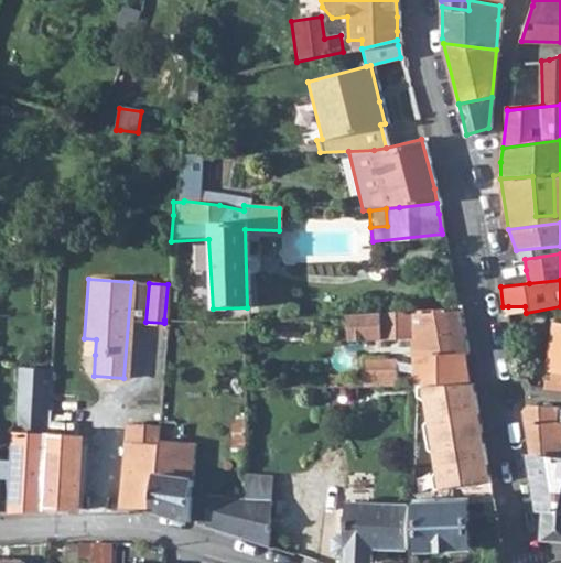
[(508,306),(503,306),(505,317),(526,313),(525,306),(508,306)]
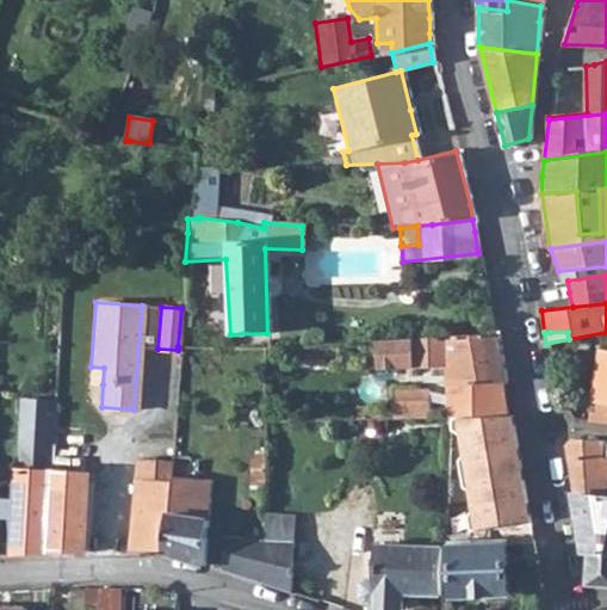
[(495,333),(490,333),(398,344),(377,346),(379,371),(446,364),(444,417),(496,416),(502,414),(496,382),(503,382),(500,359),(495,333)]
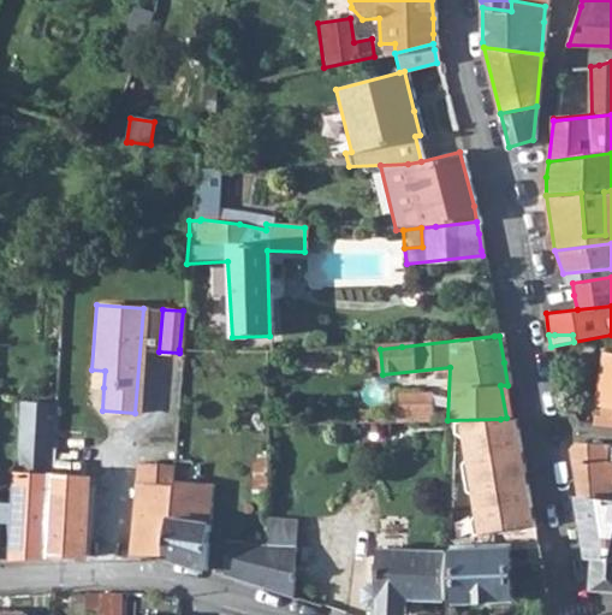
[(594,411),(592,425),(611,426),(611,352),(602,352),(594,404),(601,406),(600,411),(594,411)]
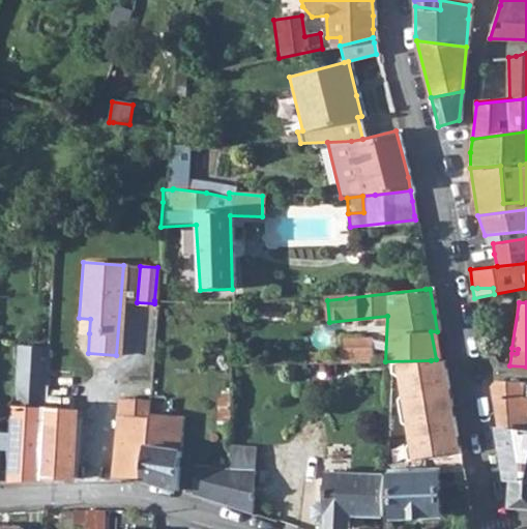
[(89,333),(90,319),(79,318),(79,332),(89,333)]
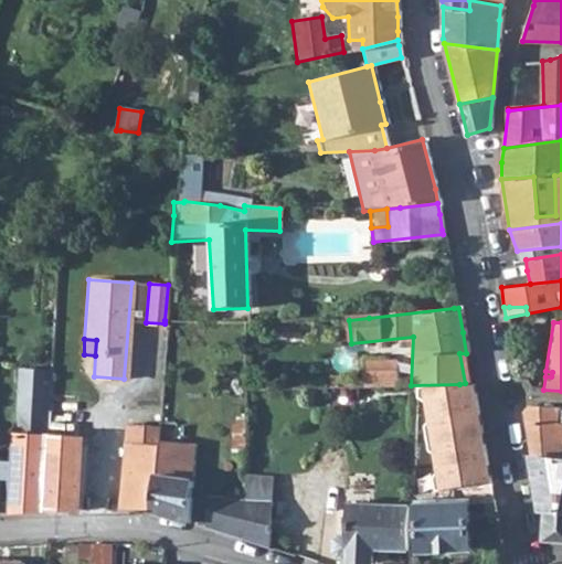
[(361,374),(361,386),(394,385),(395,361),(362,361),(362,364),(354,364),(354,374),(361,374)]
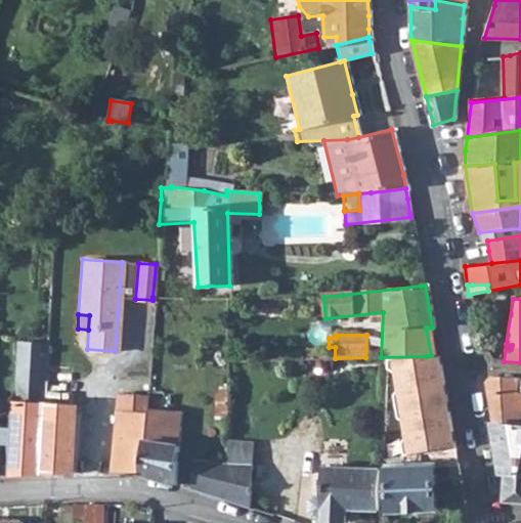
[(0,443),(10,444),(8,475),(37,473),(42,381),(44,342),(15,341),(11,428),(0,427),(0,443)]
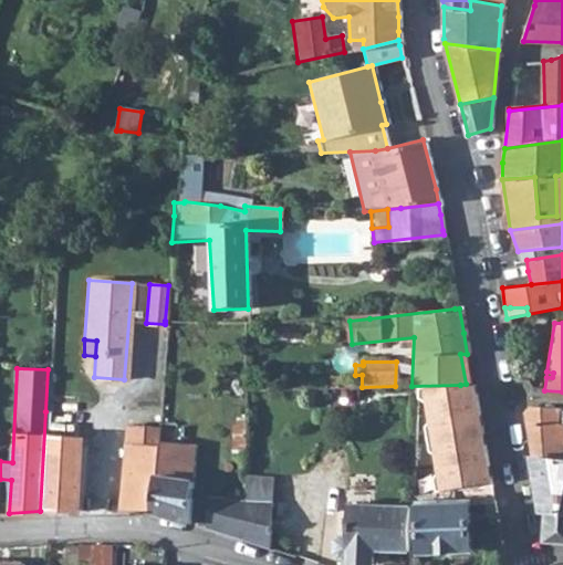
[(412,386),(412,395),(428,405),(429,411),(475,404),(471,384),(466,384),(460,385),(412,386)]
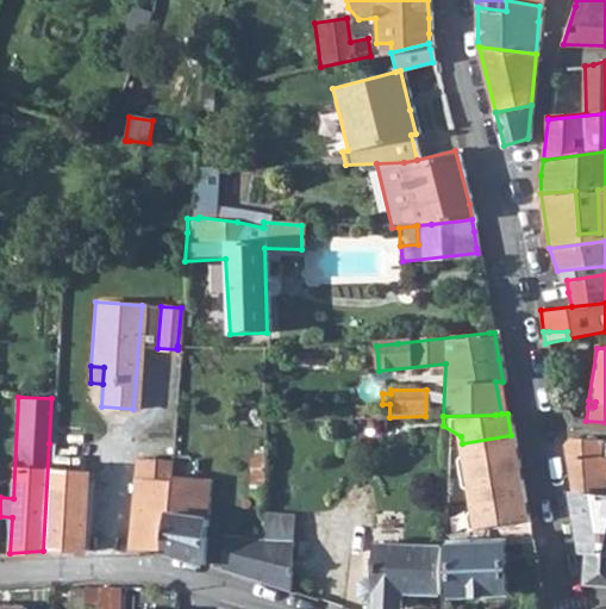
[(511,435),(462,443),(463,451),(457,458),(458,472),(517,464),(511,435)]
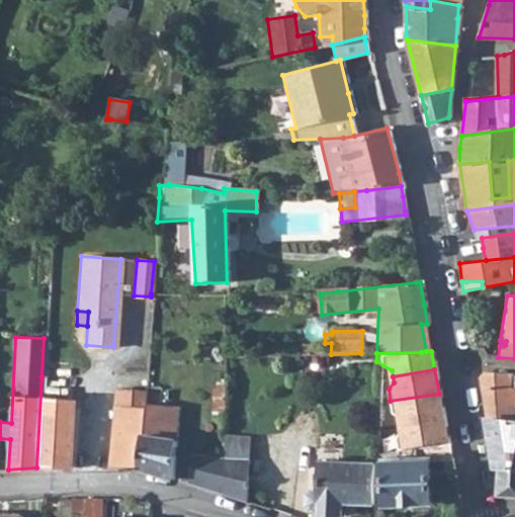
[(478,381),(484,418),(514,420),(514,372),(505,372),(483,370),(478,378),(478,381)]
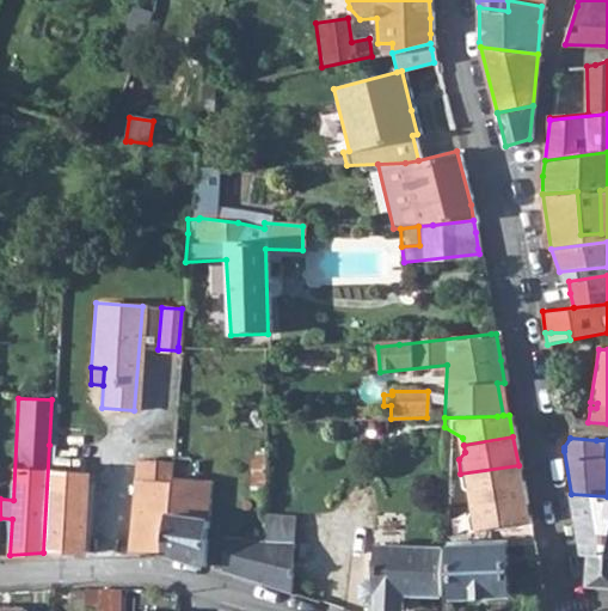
[(49,445),(43,553),(83,553),(87,475),(80,475),(81,450),(73,448),(73,446),(49,445)]
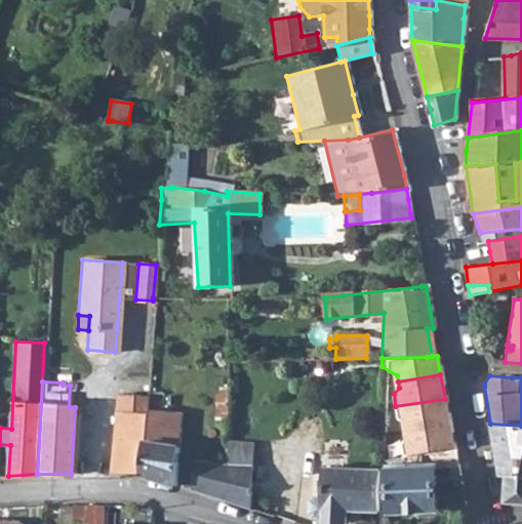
[(213,420),(226,420),(227,404),(227,388),(219,388),(218,394),(213,394),(213,420)]
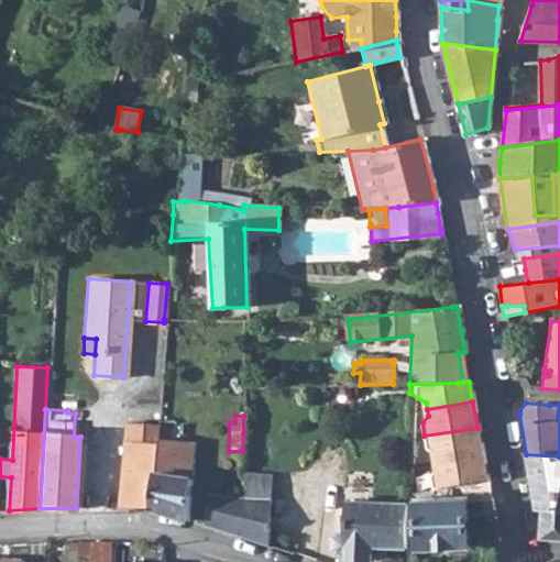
[(124,422),(117,508),(149,508),(151,509),(156,440),(156,425),(124,422)]
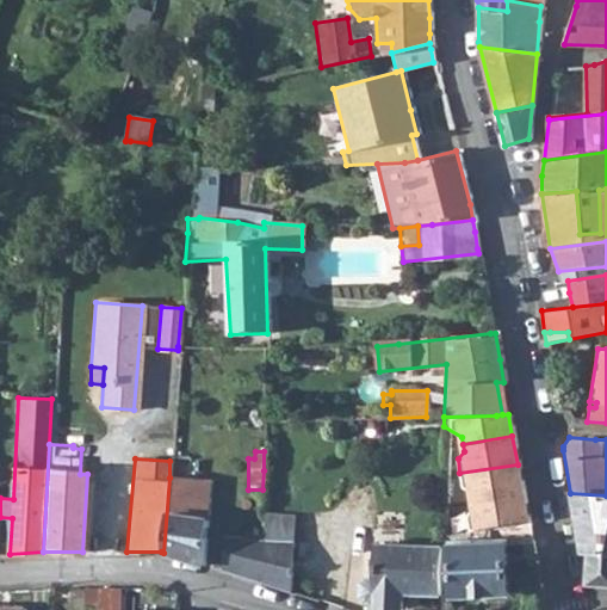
[(518,464),(459,473),(460,486),(469,493),(469,500),(522,492),(518,464)]
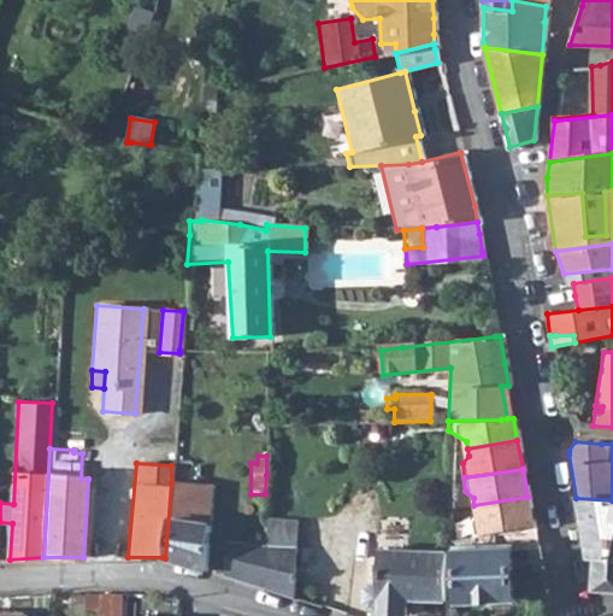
[(265,494),(264,544),(294,547),(312,550),(323,475),(266,475),(265,494)]
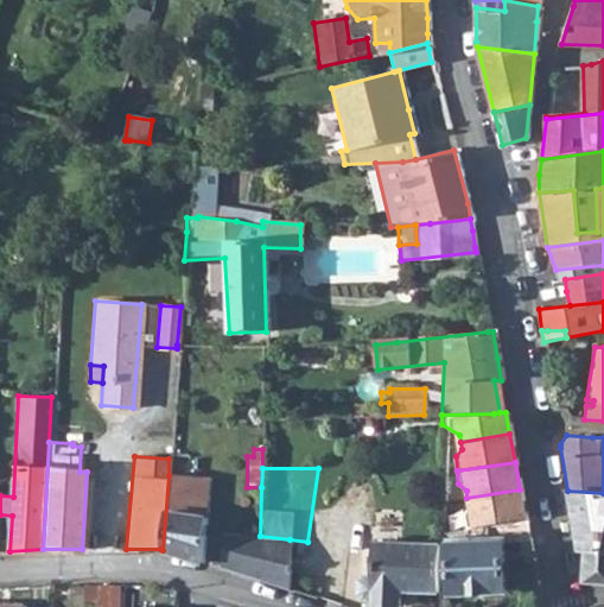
[(169,475),(163,550),(201,562),(207,479),(169,475)]
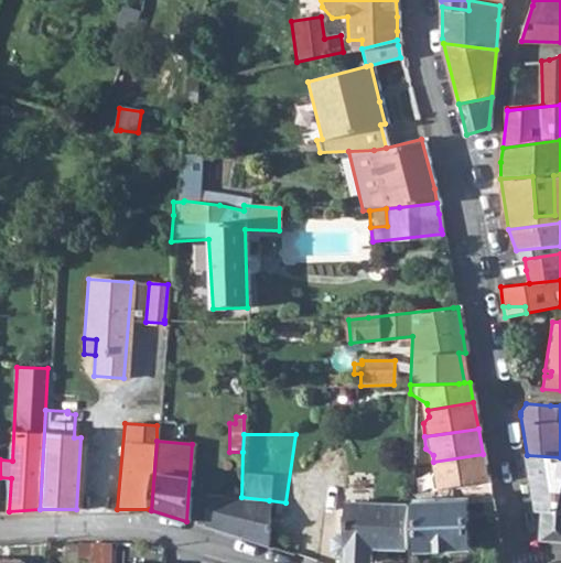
[(431,490),(475,483),(487,482),(483,454),(433,462),(434,468),(429,475),(431,490)]
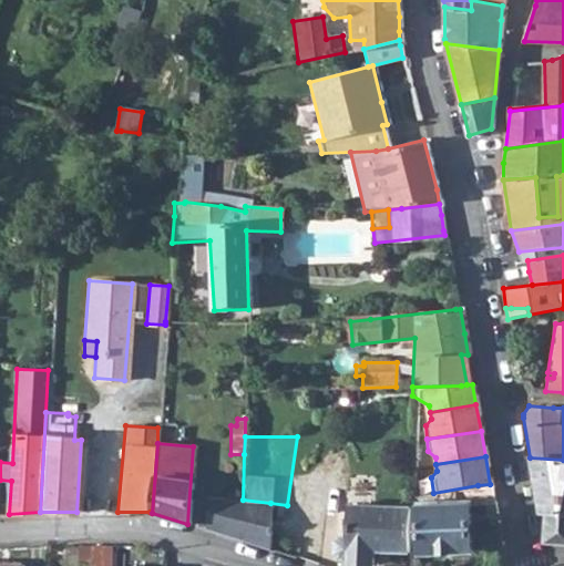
[(563,460),(530,458),(539,511),(546,512),(544,541),(563,542),(563,460)]
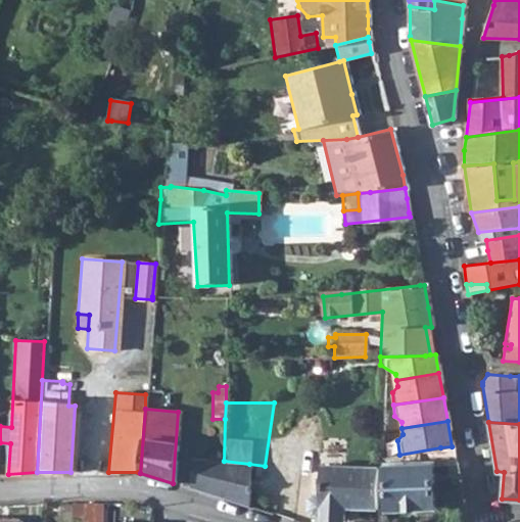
[(377,459),(376,465),(388,464),(388,468),(383,469),(386,511),(433,508),(431,467),(455,465),(452,446),(440,447),(399,455),(377,459)]
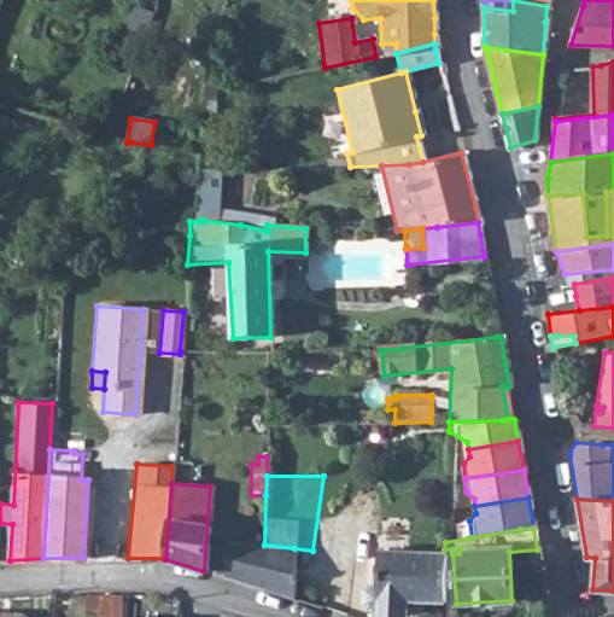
[(231,542),(227,580),(261,591),(263,546),(231,542)]
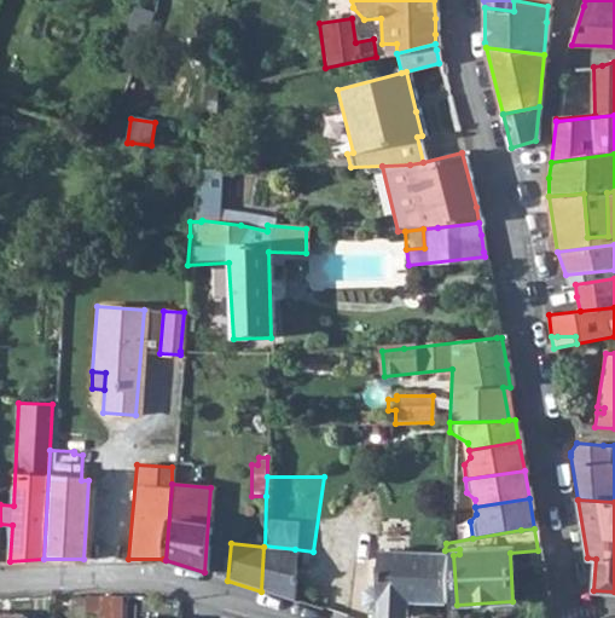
[(264,547),(261,591),(291,601),(295,549),(265,546),(264,547)]
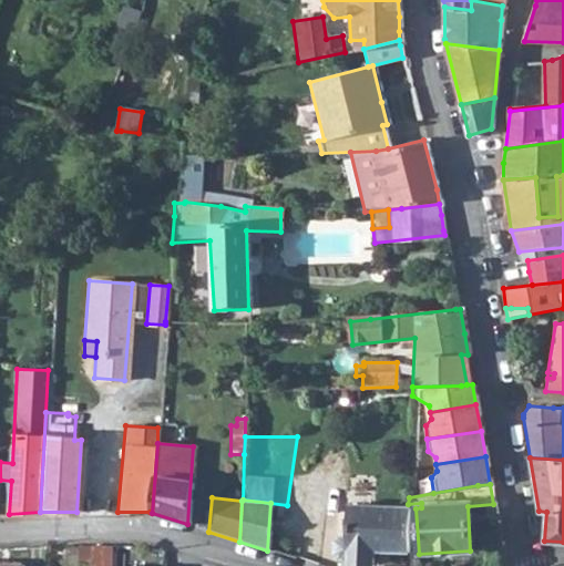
[(371,552),(407,552),(408,506),(347,505),(346,562),(348,564),(369,565),(371,563),(371,552)]
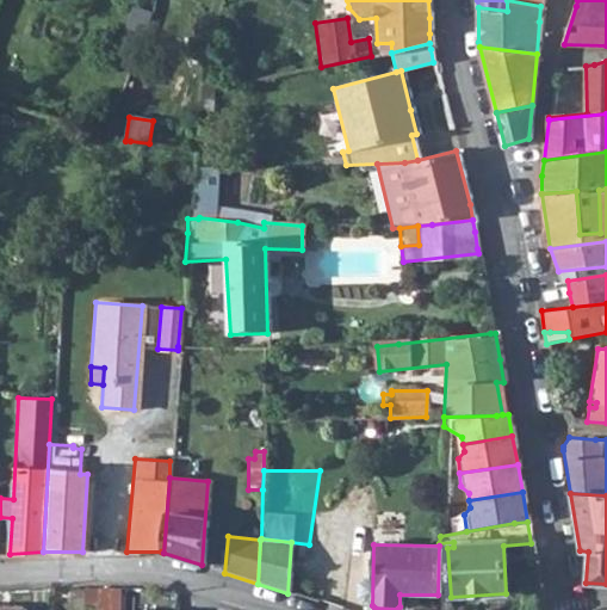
[(97,587),(95,609),(118,609),(118,587),(97,587)]
